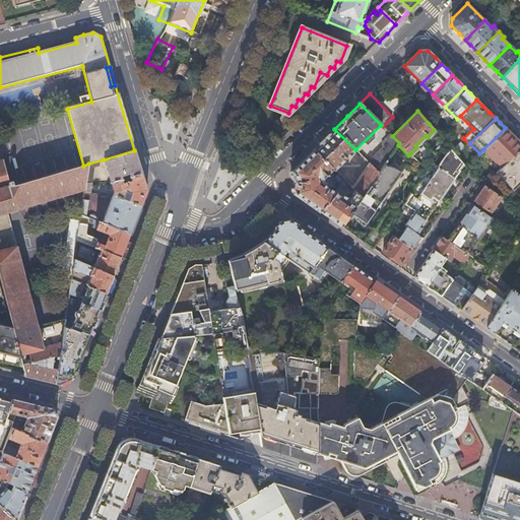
[(519,143),(516,139),(505,128),(483,149),(502,168),(519,149),(519,143)]
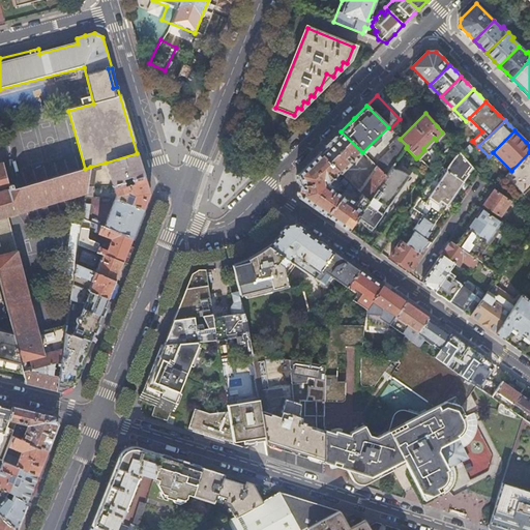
[(339,172),(340,173),(350,164),(345,158),(347,156),(352,162),(362,152),(341,131),(326,146),(319,153),(339,172)]
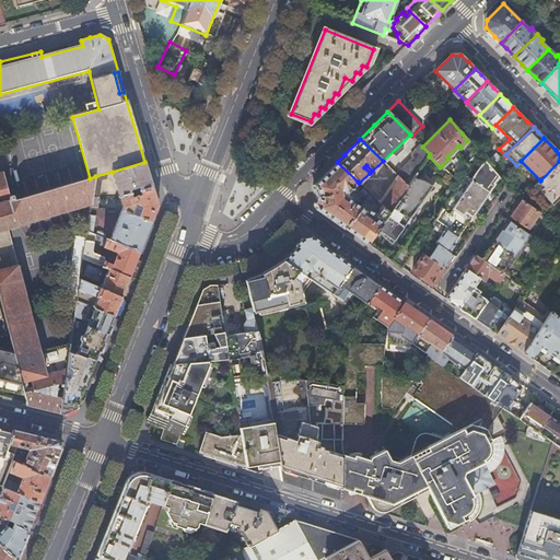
[(396,174),(397,175),(408,186),(412,179),(429,156),(430,154),(422,147),(420,144),(415,149),(417,151),(411,156),(412,158),(396,174)]
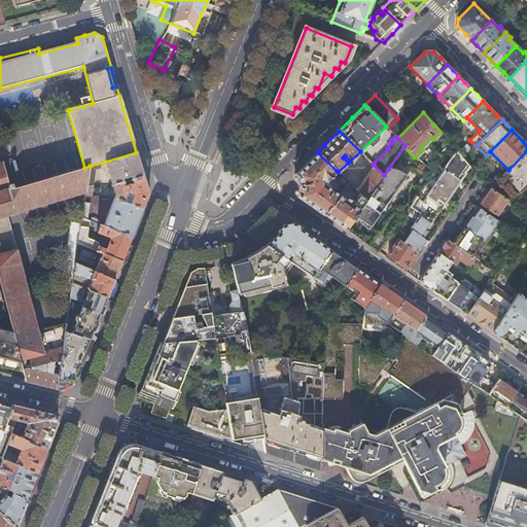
[(443,169),(445,170),(460,181),(464,176),(465,174),(464,173),(469,166),(463,159),(456,150),(443,169)]
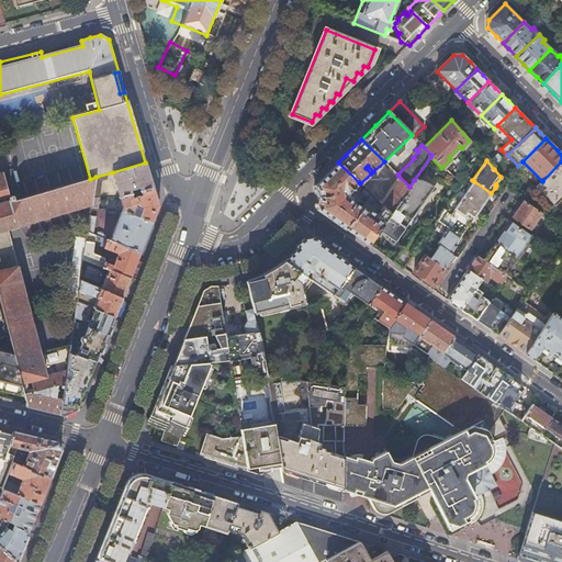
[(561,161),(542,181),(537,188),(554,205),(561,197),(561,161)]
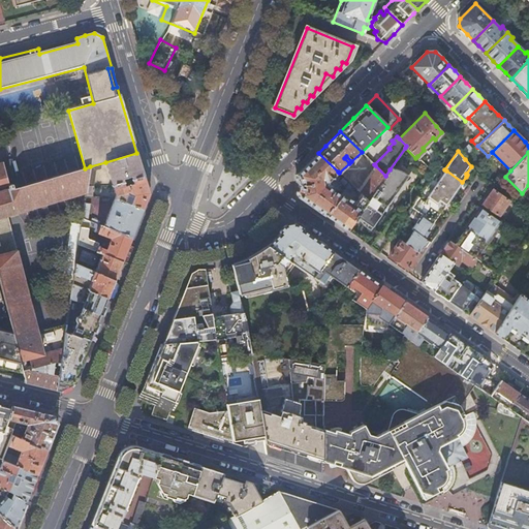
[(144,177),(136,153),(105,162),(113,186),(144,177)]
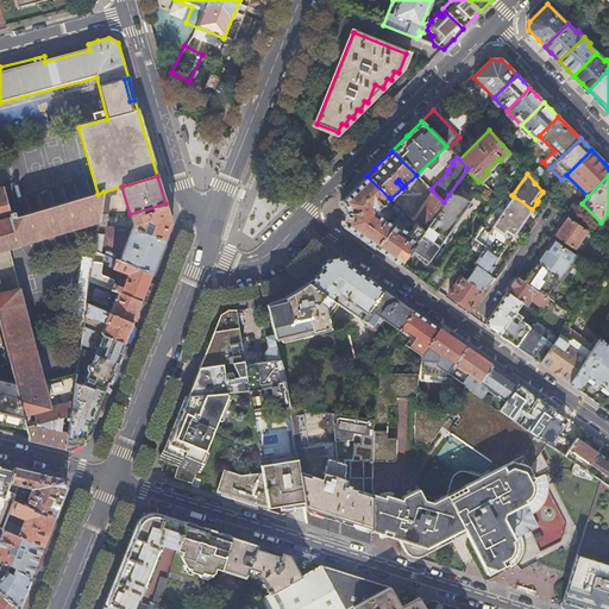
[(378,208),(389,198),(366,176),(340,201),(343,203),(345,207),(346,209),(346,213),(346,217),(346,218),(346,220),(345,223),(343,225),(375,248),(391,225),(374,213),(374,208),(378,208)]
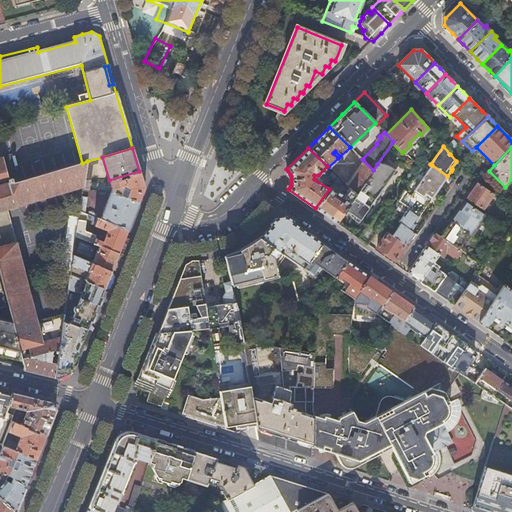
[(3,157),(3,159),(10,185),(19,182),(12,155),(3,157)]
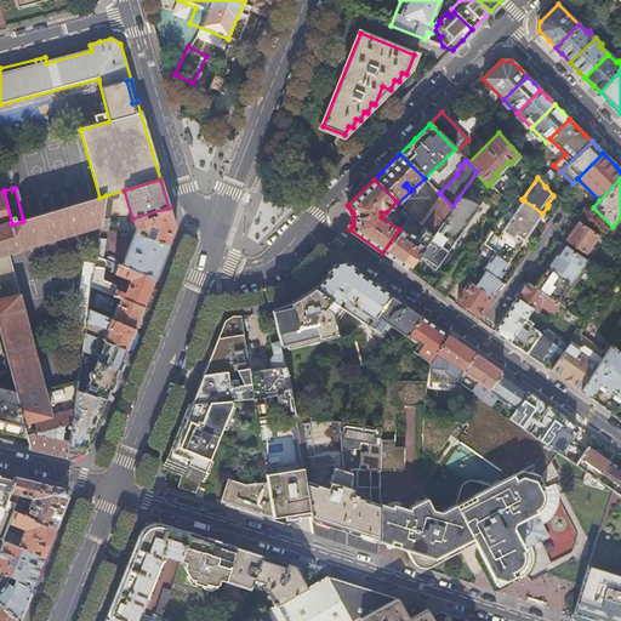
[(4,193),(0,193),(0,336),(15,392),(27,438),(28,445),(27,450),(47,455),(66,459),(72,420),(73,410),(49,415),(6,254),(101,227),(102,220),(106,195),(100,198),(23,221),(12,224),(4,193)]
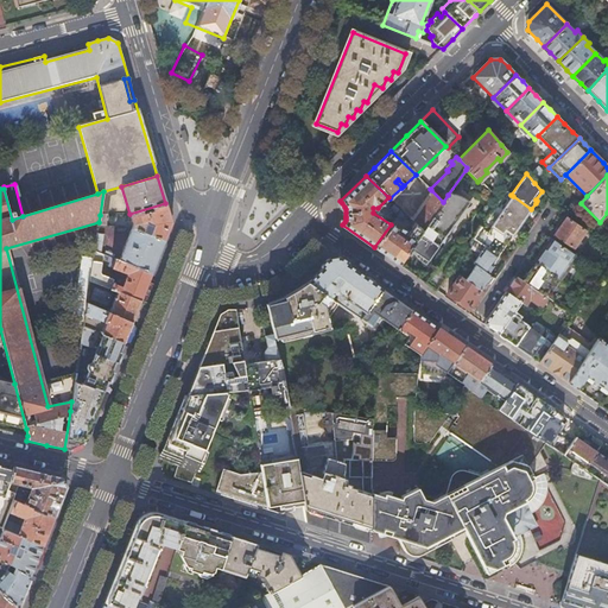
[(411,220),(413,223),(422,230),(443,202),(431,190),(411,220)]
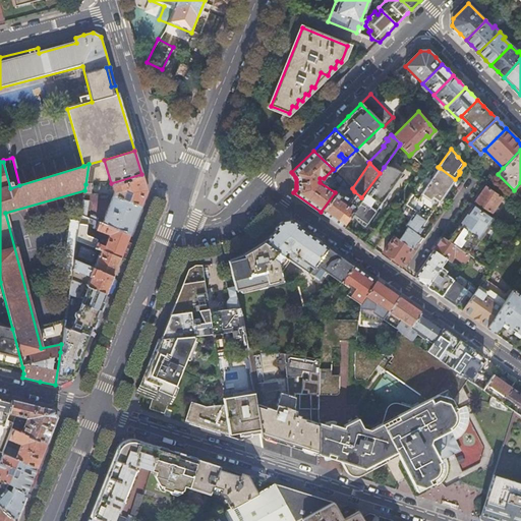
[(384,167),(380,173),(361,197),(347,217),(349,218),(352,215),(356,217),(361,221),(362,221),(364,221),(366,221),(368,220),(370,218),(399,178),(384,167)]
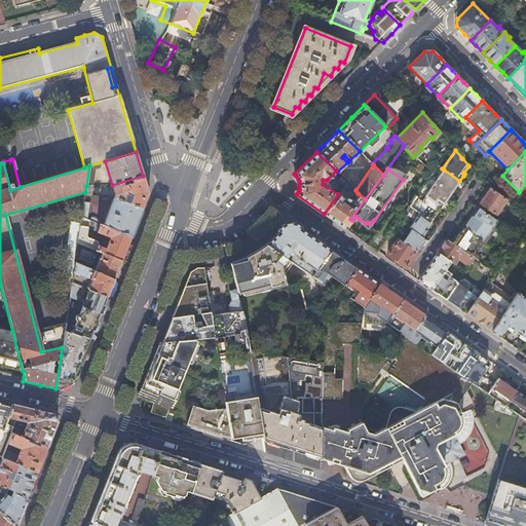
[(422,201),(415,197),(409,207),(412,209),(430,222),(445,201),(459,181),(444,170),(422,201)]
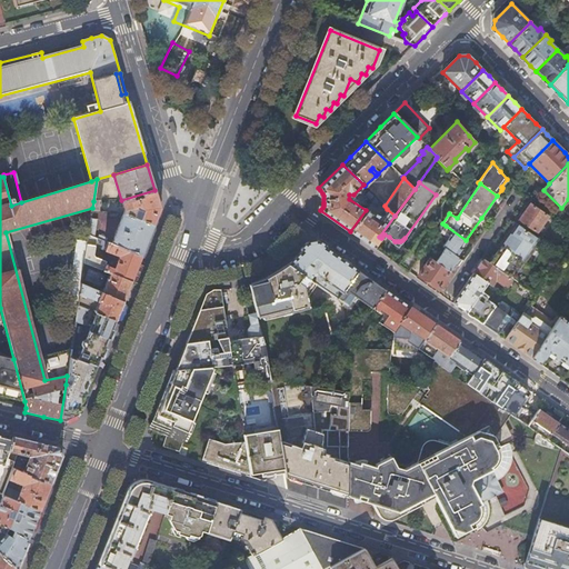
[(125,211),(123,215),(153,226),(160,208),(155,190),(121,200),(125,211)]
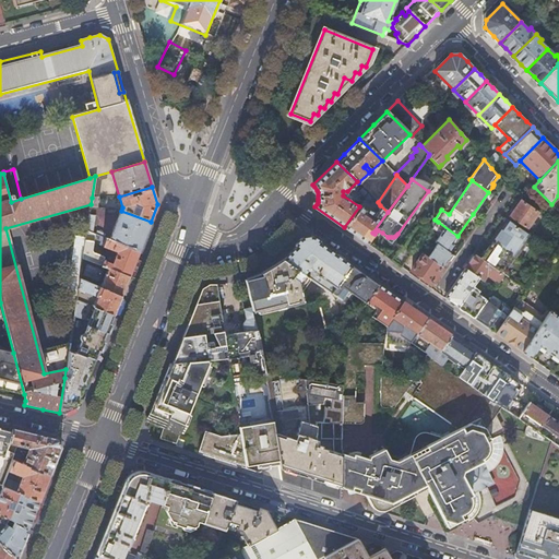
[(368,193),(363,187),(359,191),(365,198),(368,193)]
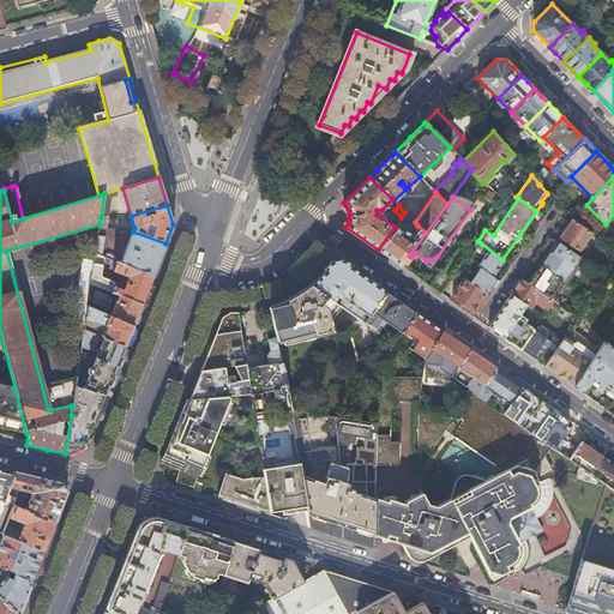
[(404,212),(401,217),(408,223),(411,220),(404,212)]
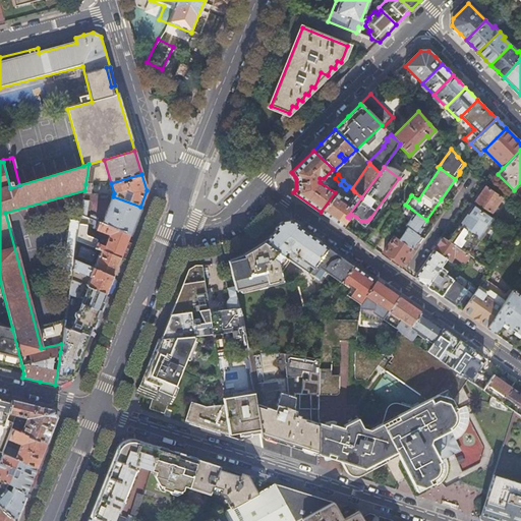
[(480,194),(476,200),(493,212),(503,198),(485,186),(480,194)]
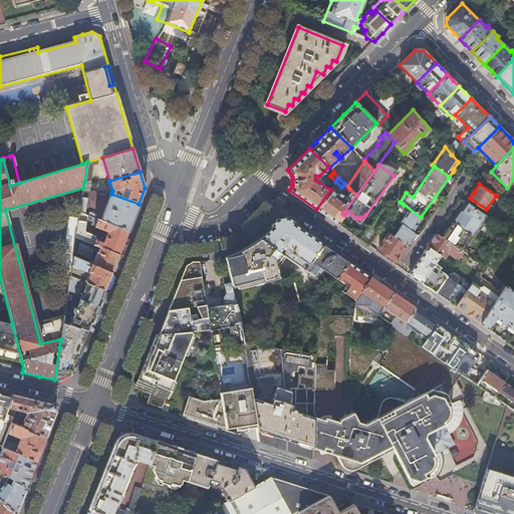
[(337,195),(330,190),(316,209),(324,215),(336,223),(342,214),(356,195),(349,189),(342,199),(340,197),(339,196),(337,196),(337,195)]
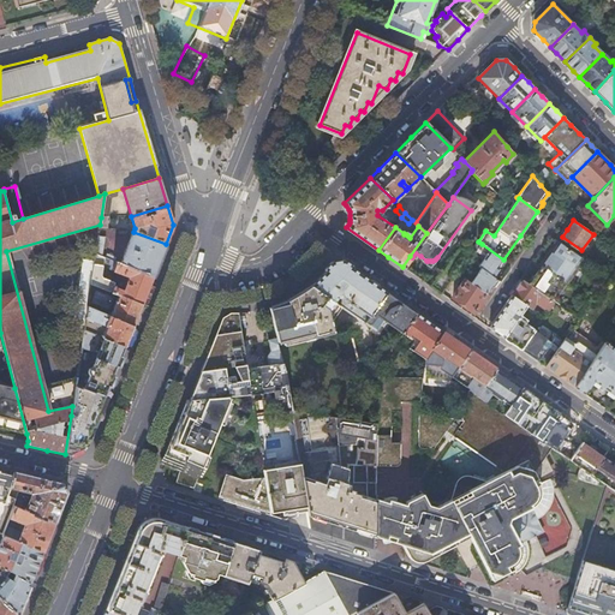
[(133,232),(120,264),(153,276),(166,244),(133,232)]
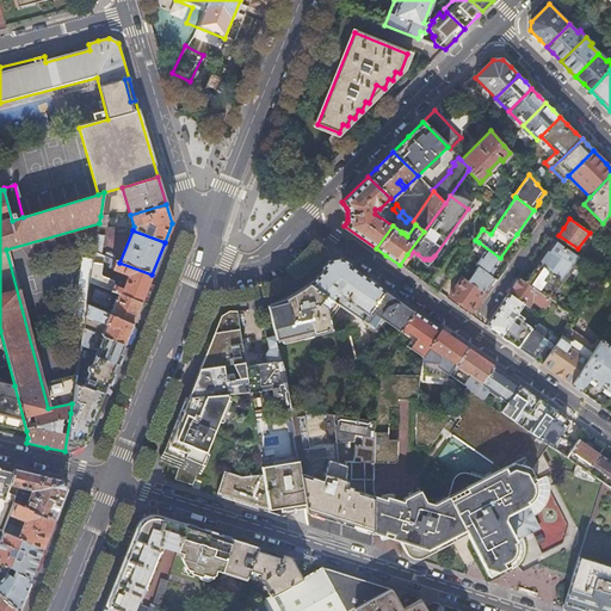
[(104,236),(97,235),(94,253),(102,255),(104,236)]
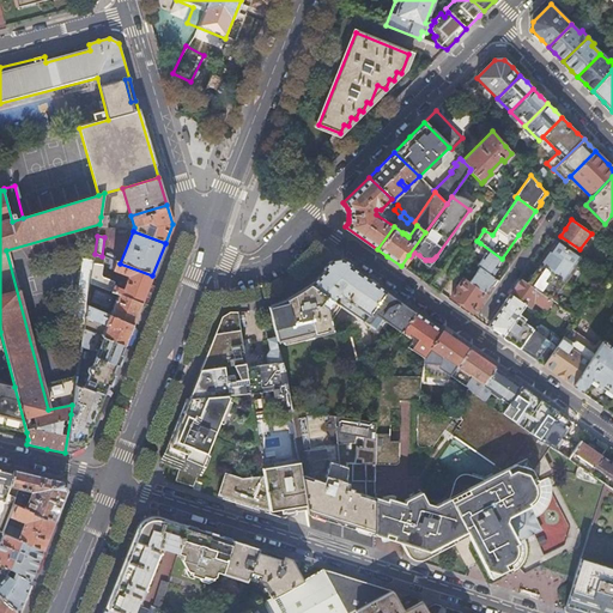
[(580,258),(557,242),(548,254),(540,265),(562,280),(563,281),(580,258)]
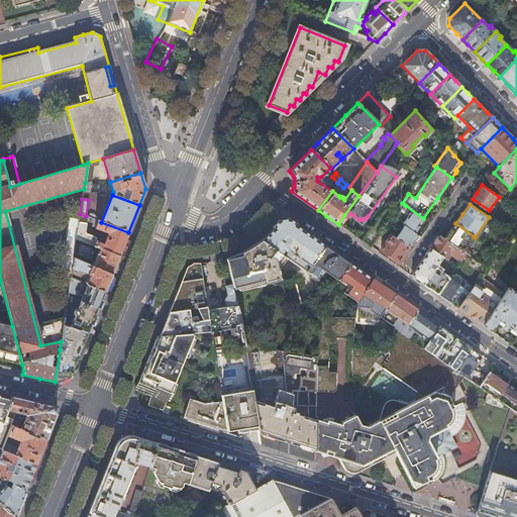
[(423,218),(405,205),(401,210),(409,215),(402,224),(404,225),(413,232),(419,224),(423,218)]
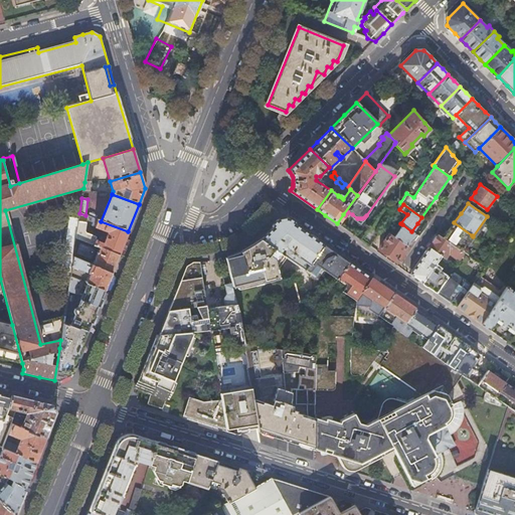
[(86,215),(79,213),(78,218),(76,237),(118,255),(119,254),(124,256),(127,248),(130,240),(125,238),(128,231),(101,221),(93,218),(91,223),(93,223),(92,226),(108,232),(103,243),(98,240),(99,238),(87,233),(86,231),(88,216),(86,215)]
